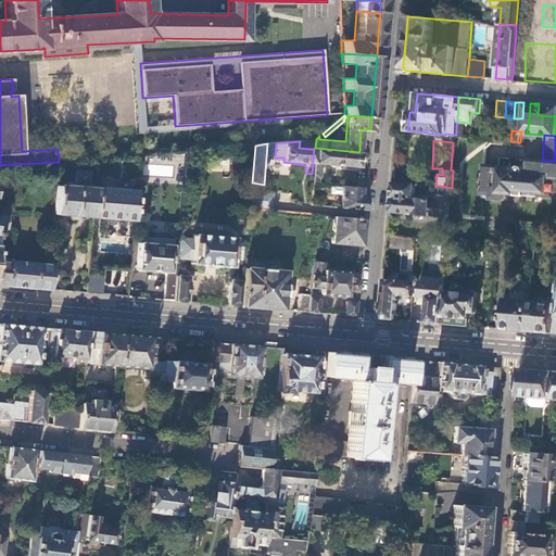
[(359,152),(315,148),(314,149),(312,174),(312,180),(318,181),(318,178),(319,177),(319,168),(318,164),(319,162),(358,166),(359,152)]
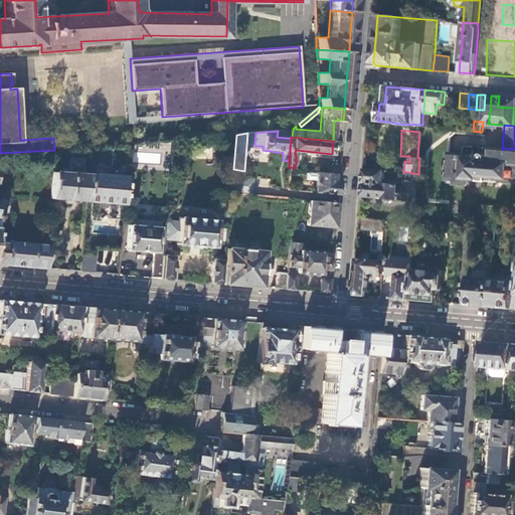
[(139,161),(160,162),(160,155),(144,155),(144,148),(140,148),(140,153),(139,153),(139,161)]
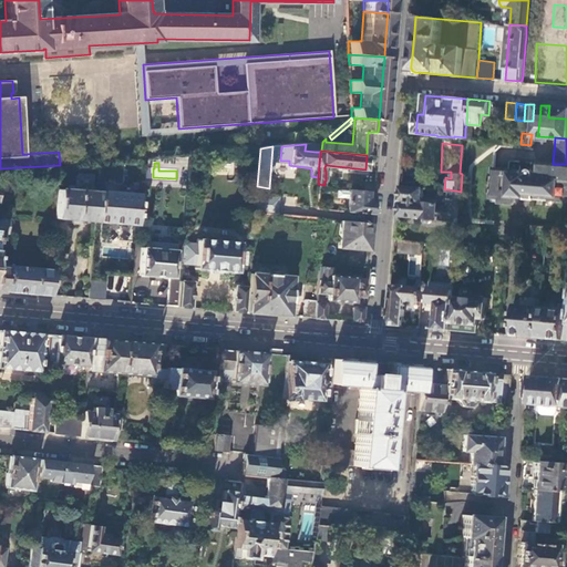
[(566,164),(553,164),(546,163),(546,166),(538,166),(537,178),(534,178),(535,173),(534,171),(533,171),(532,169),(529,169),(528,171),(526,199),(533,200),(533,199),(566,202),(566,198),(566,197),(566,164)]
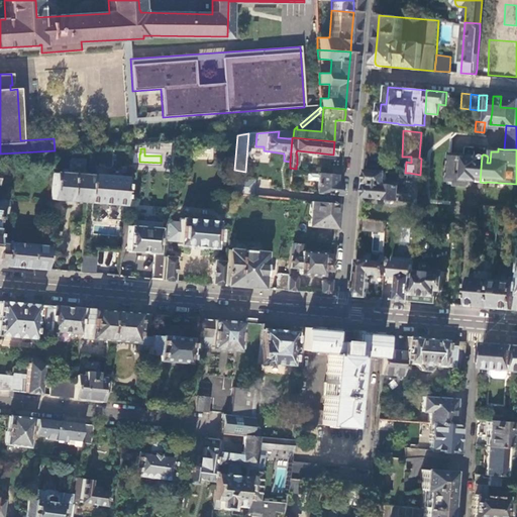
[(480,182),(482,156),(481,156),(480,157),(480,160),(474,159),(475,156),(449,152),(447,180),(454,181),(454,185),(467,186),(473,183),(473,181),(477,181),(477,182),(480,182)]
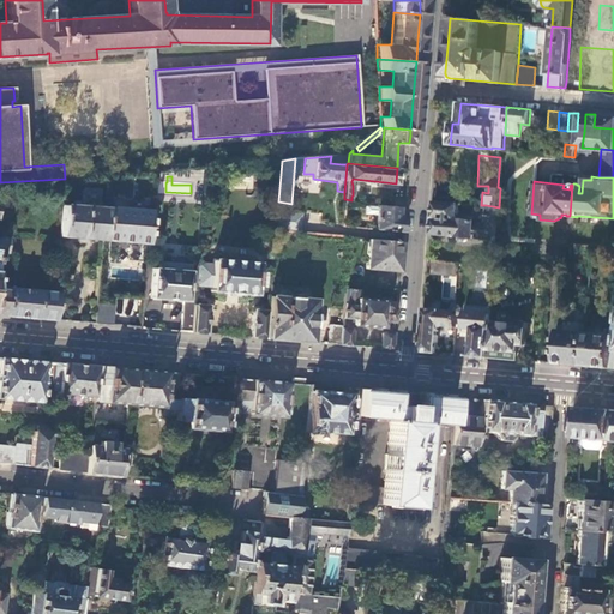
[(60,236),(102,240),(106,206),(106,202),(101,200),(100,205),(96,204),(97,190),(83,188),(82,202),(72,202),(72,206),(62,205),(60,236)]
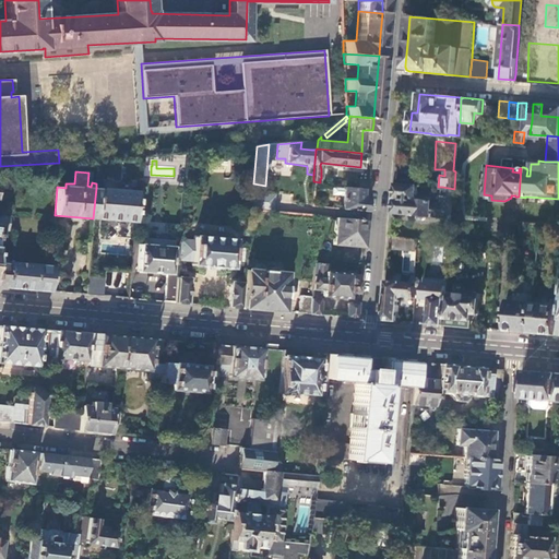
[(367,190),(368,180),(353,179),(352,188),(360,189),(367,190)]
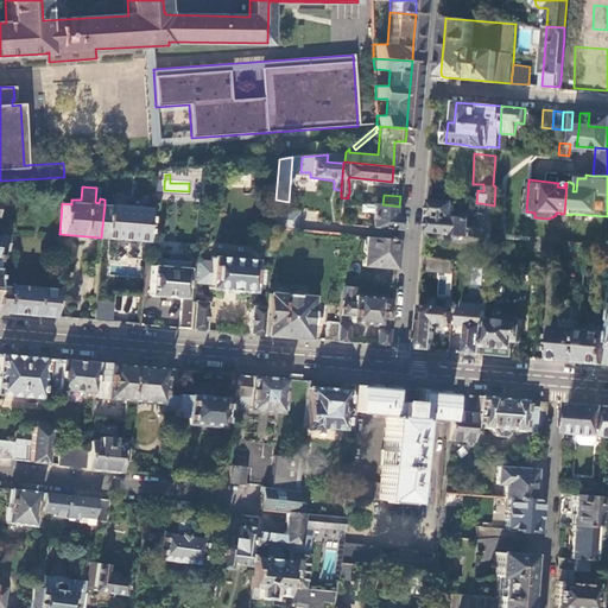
[(453,201),(430,198),(429,214),(426,232),(492,239),(494,206),(481,203),(480,219),(457,216),(458,211),(451,211),(453,201)]
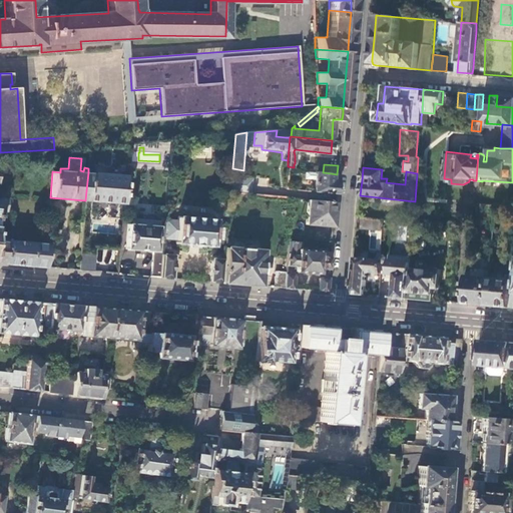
[(85,200),(123,203),(125,175),(109,174),(109,168),(101,168),(100,173),(88,172),(85,200)]
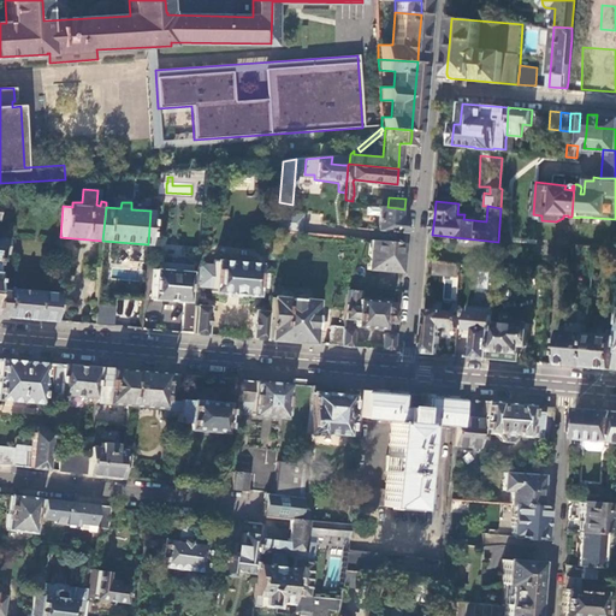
[(397,208),(388,207),(377,206),(374,230),(403,232),(404,221),(404,218),(396,217),(397,208)]
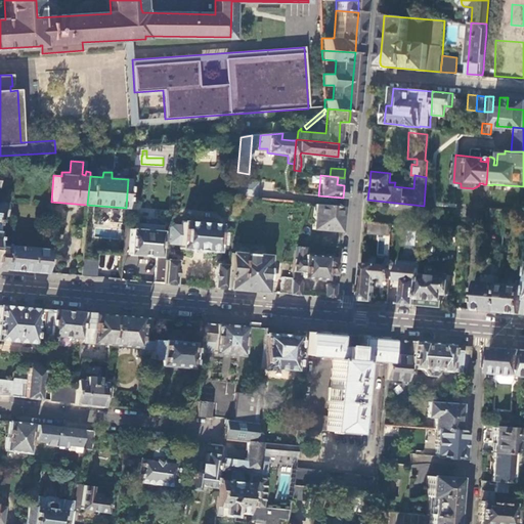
[(252,189),(235,188),(234,195),(252,198),(252,189)]
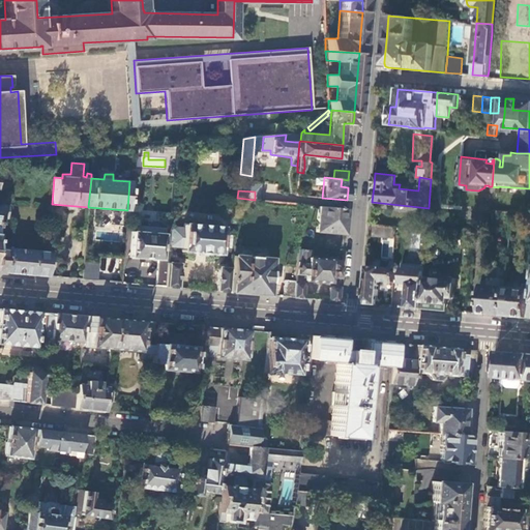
[(271,193),(270,201),(287,203),(288,195),(271,193)]
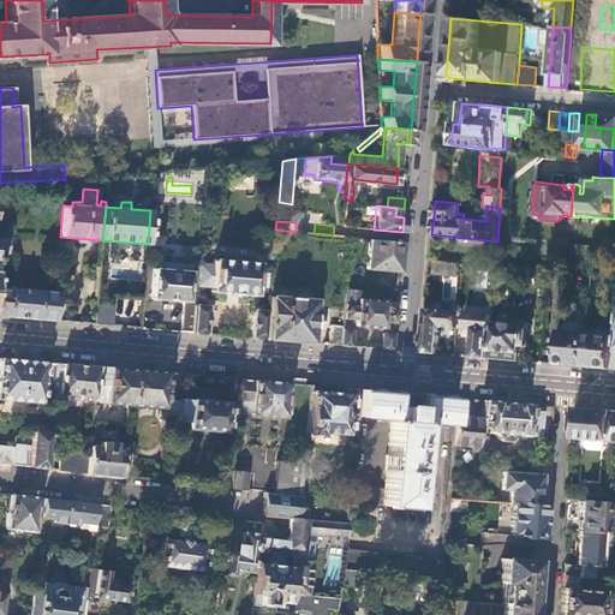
[(0,252),(10,254),(11,237),(0,236),(0,252)]
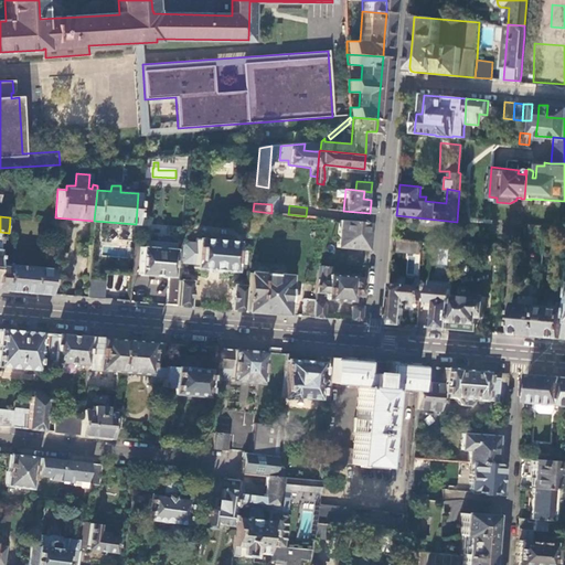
[(368,238),(369,223),(338,220),(336,247),(366,249),(368,238)]
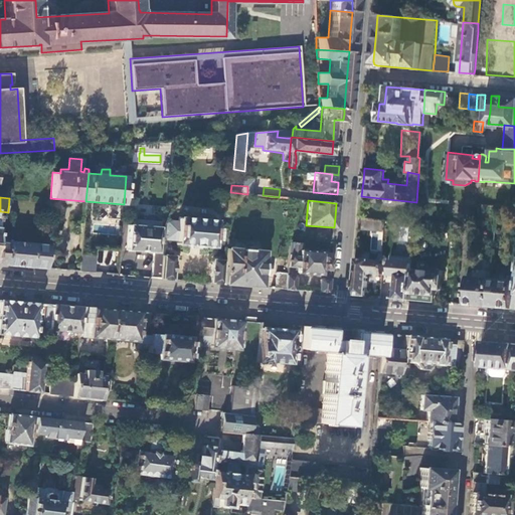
[(176,244),(213,247),(215,219),(178,216),(178,220),(176,240),(176,244)]
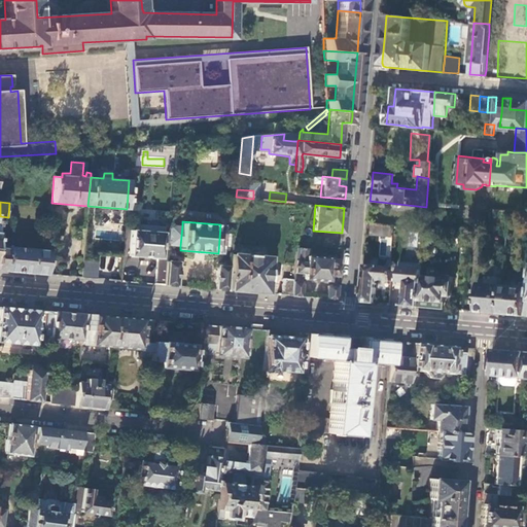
[(394,225),(367,222),(366,235),(393,237),(394,225)]
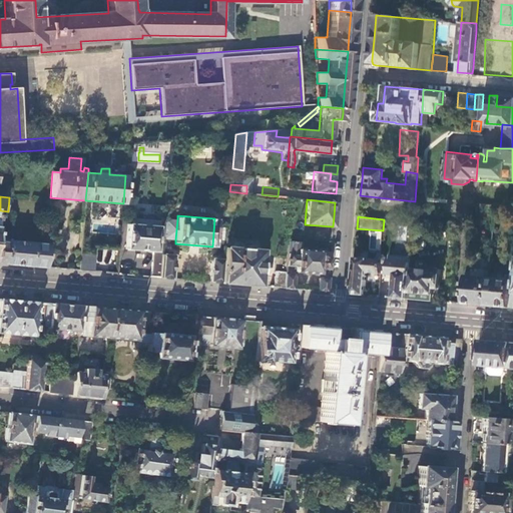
[(132,223),(127,223),(125,248),(153,251),(151,277),(159,278),(161,253),(161,251),(155,251),(157,226),(154,225),(154,220),(132,218),(132,223)]
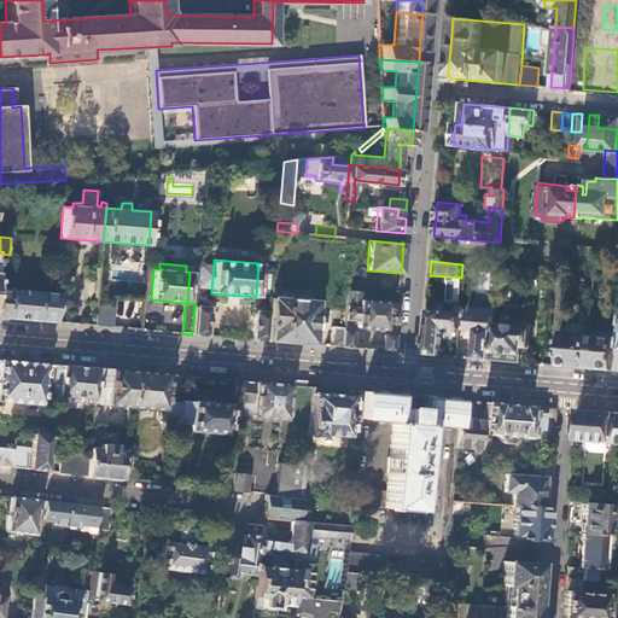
[(214,264),(198,263),(197,287),(211,289),(214,264)]
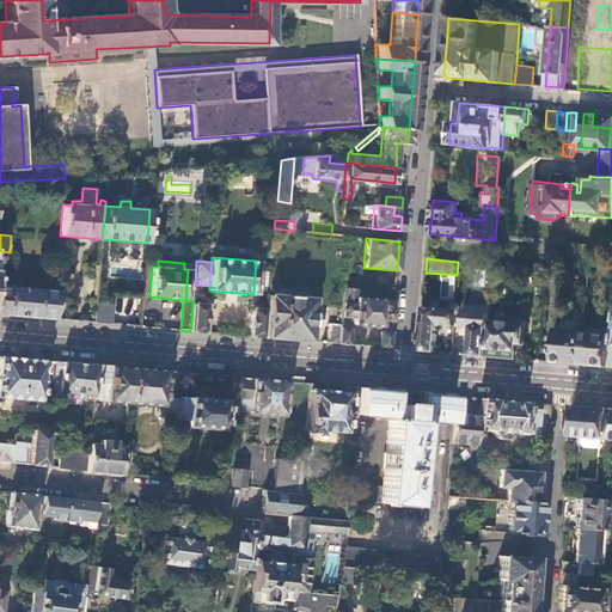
[(43,318),(54,319),(55,291),(8,287),(6,316),(22,317),(43,318)]
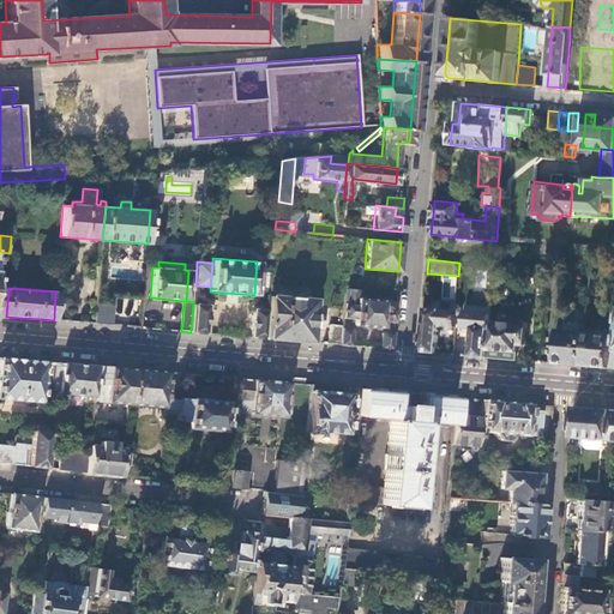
[(345,288),(343,317),(355,318),(354,325),(381,327),(381,321),(393,321),(396,301),(357,299),(357,290),(345,288)]
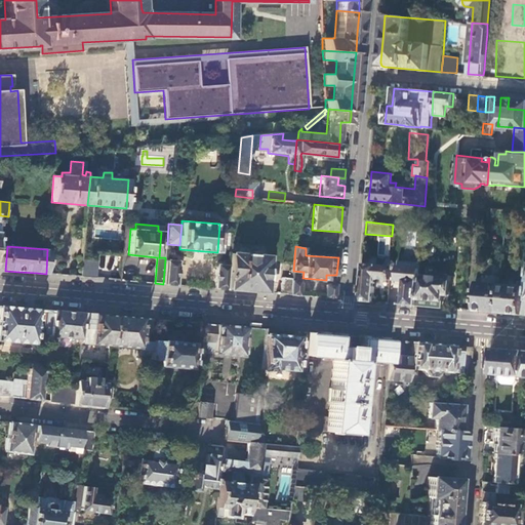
[(253,255),(254,251),(245,250),(245,254),(231,253),(230,266),(228,289),(250,291),(266,292),(269,256),(253,255)]
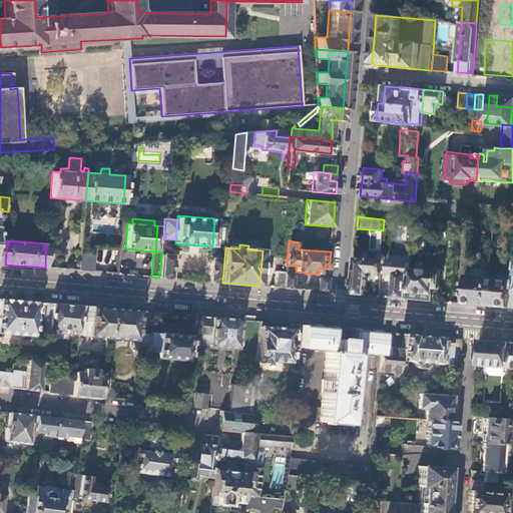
[(408,299),(410,269),(412,249),(405,249),(402,250),(401,263),(399,263),(396,265),(396,272),(395,272),(393,298),(401,298),(408,299)]
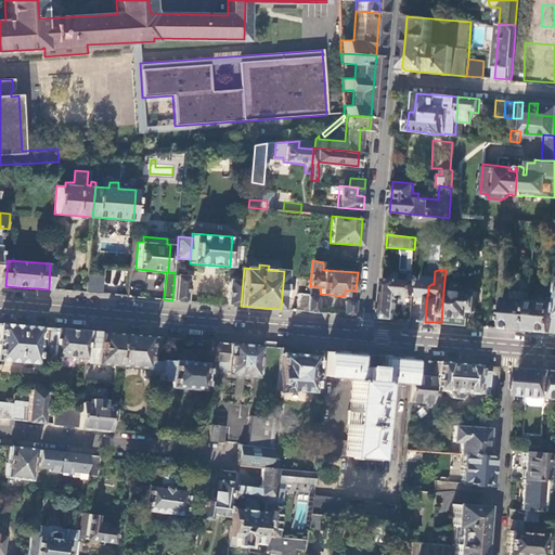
[(87,293),(101,294),(103,276),(88,274),(87,293)]
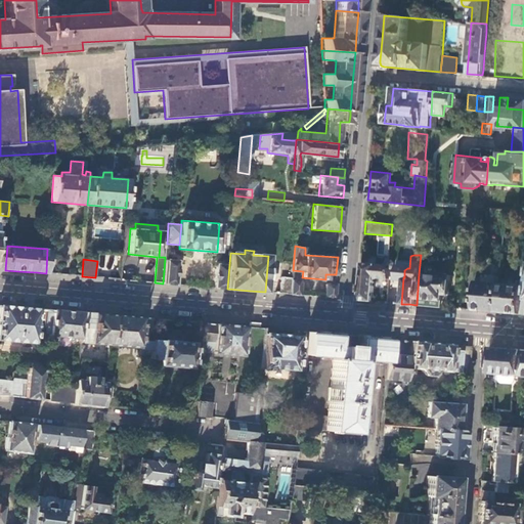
[(163,284),(176,285),(178,261),(165,259),(163,284)]
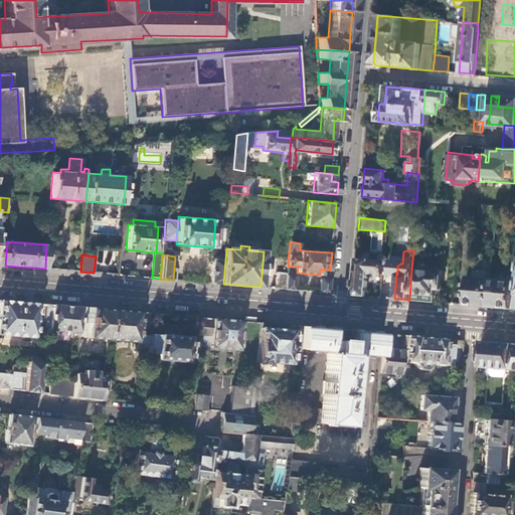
[(381,264),(382,255),(381,255),(379,256),(378,261),(356,259),(353,295),(366,296),(368,273),(382,274),(383,264),(381,264)]
